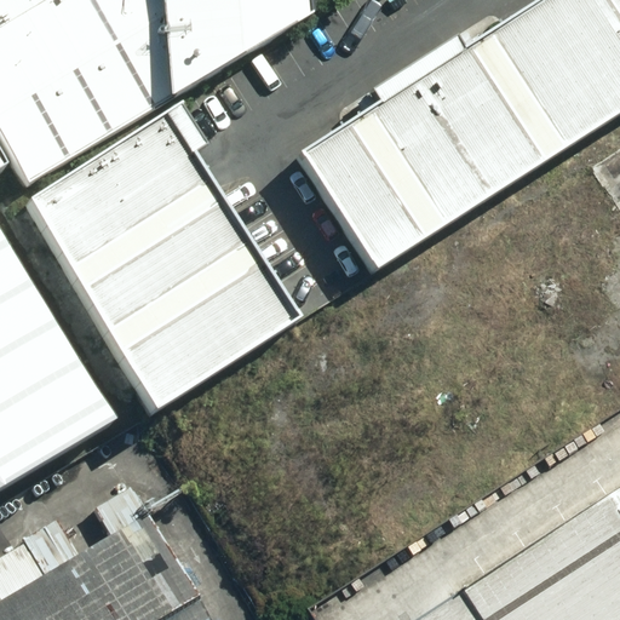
[(0,0),(0,143),(11,160),(23,184),(314,12),(311,0),(0,0)]
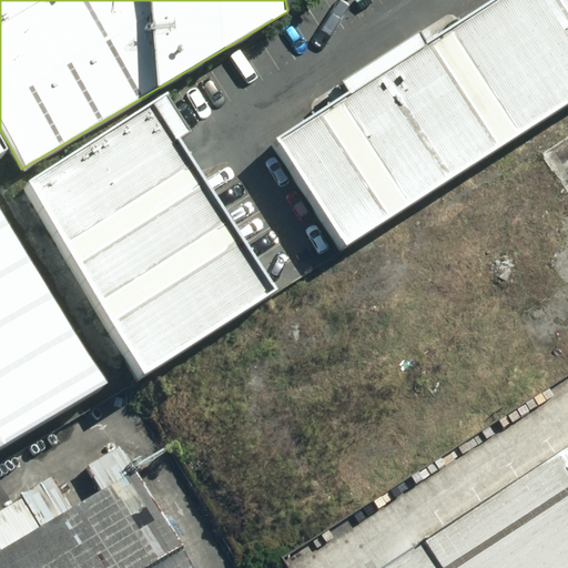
[(350,93),(277,140),(346,245),(567,102),(567,0),(498,0),(426,47),(416,31),(341,80),(350,93)]
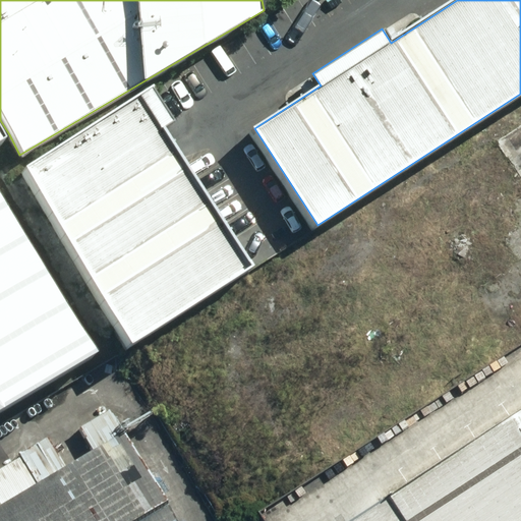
[(248,277),(160,130),(176,121),(156,88),(26,165),(135,344),(248,277)]
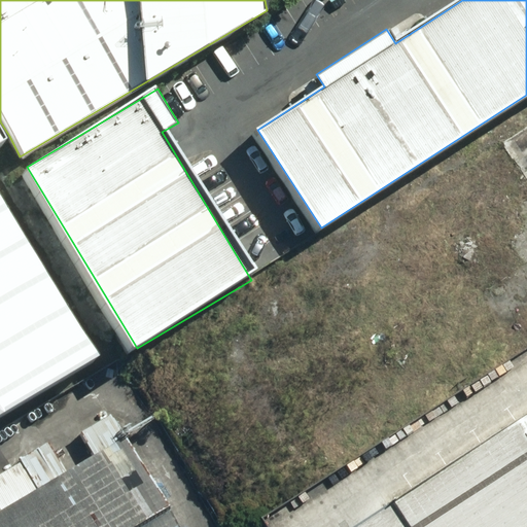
[(0,141),(9,136),(0,121),(0,415),(100,356),(0,188),(0,141)]
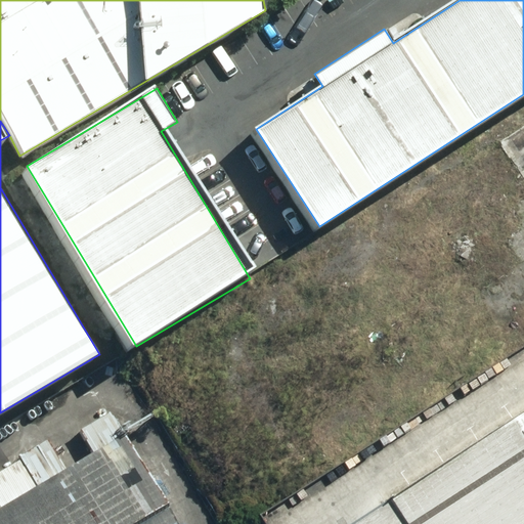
[(48,438),(0,467),(0,523),(178,523),(110,410),(80,429),(95,453),(68,470),(48,438)]
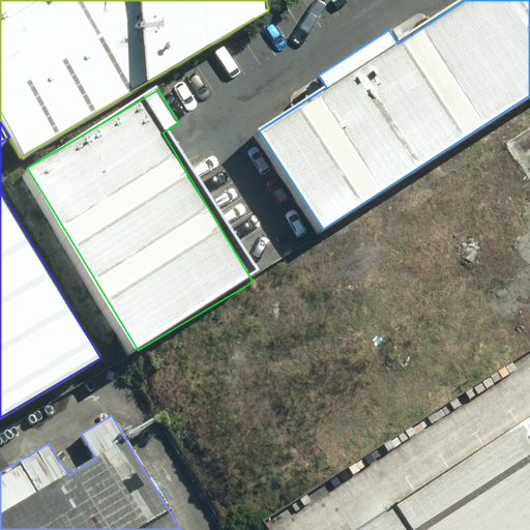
[(529,529),(529,417),(359,529),(529,529)]
